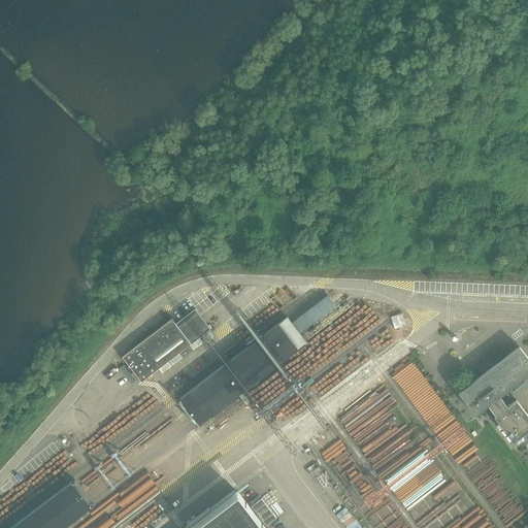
[(303,319),(314,333),(347,309),(336,295),(303,319)]
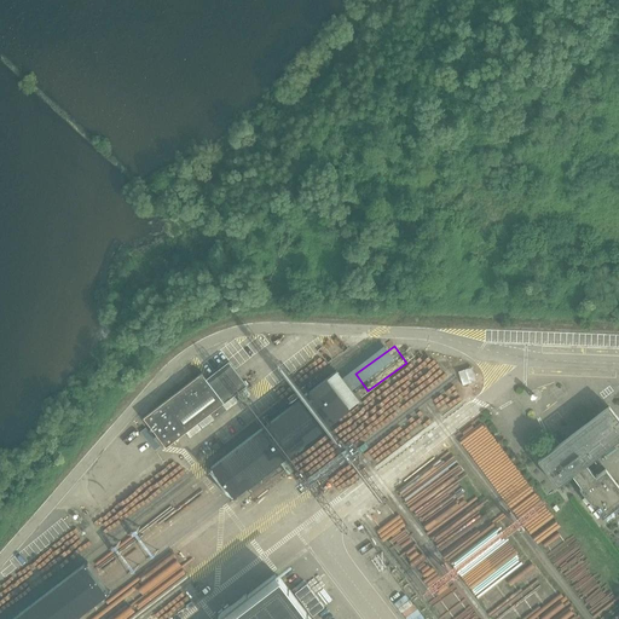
[(248,385),(230,362),(207,380),(202,374),(143,418),(166,447),(248,385)]
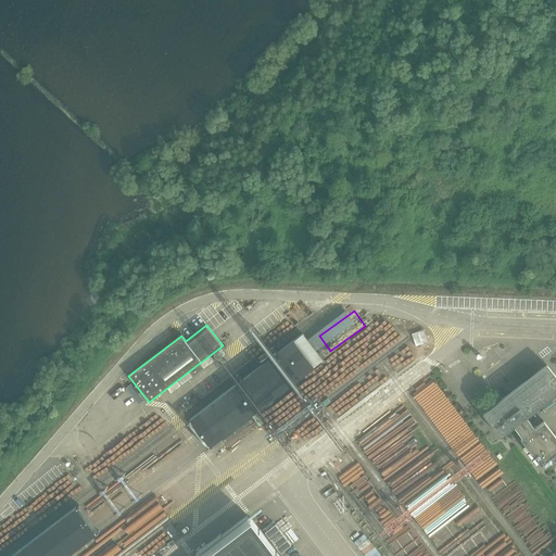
[(418,346),(434,342),(431,330),(414,335),(418,346)]
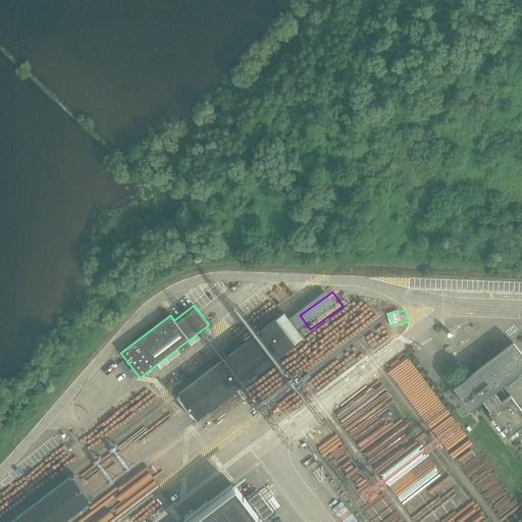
[(283,313),(175,396),(195,421),(303,338),(296,329),(284,314),(283,313)]
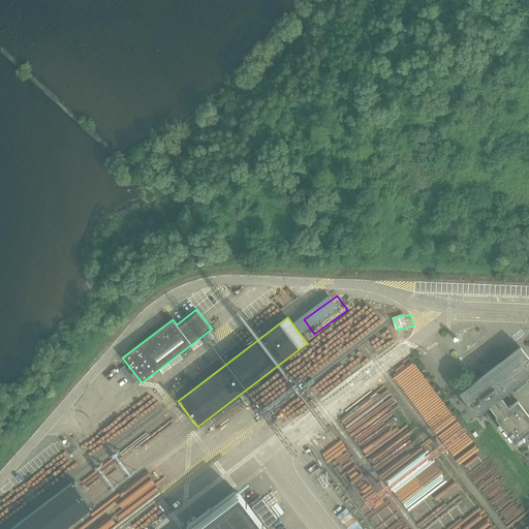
[(500,397),(506,392),(528,374),(528,359),(521,347),(460,394),(476,415),(489,405),(497,416),(496,417),(515,442),(528,430),(528,416),(518,401),(508,407),(500,397)]
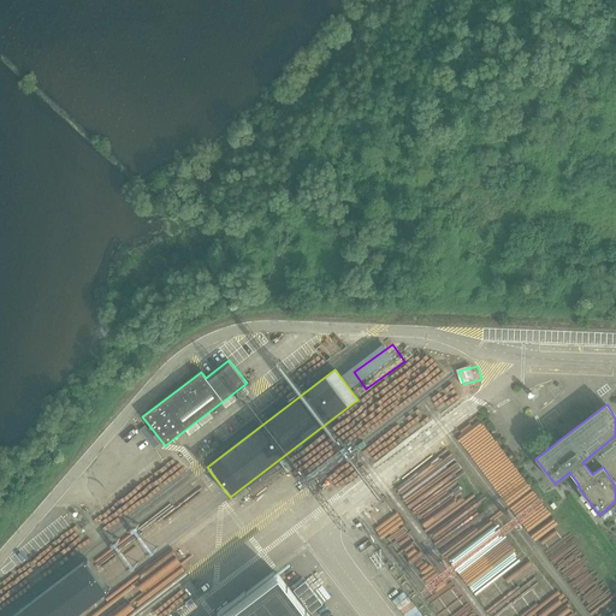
[(72,615),(110,588),(87,560),(11,615),(72,615)]
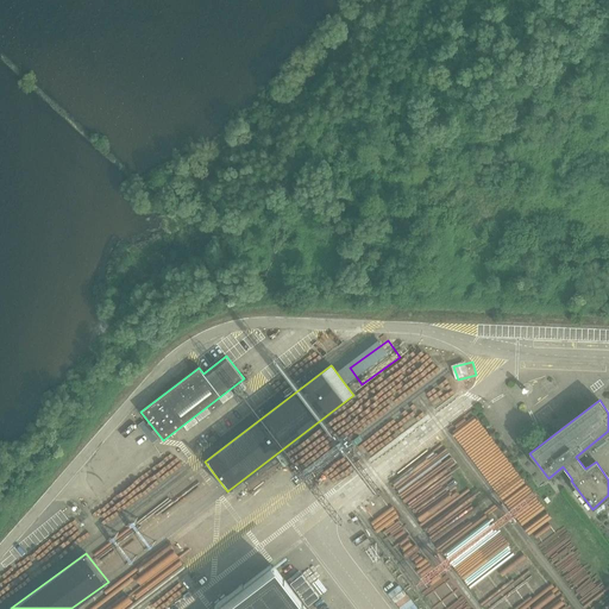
[(306,608),(270,563),(209,608),(306,608)]
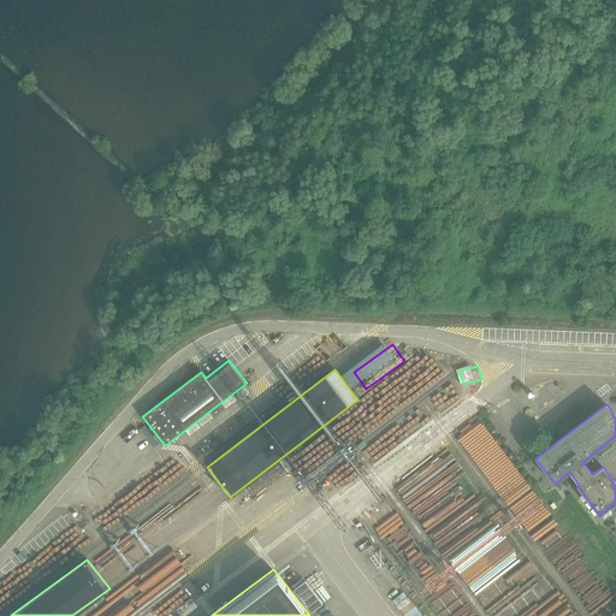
[(304,581),(294,590),(311,612),(323,604),(304,581)]
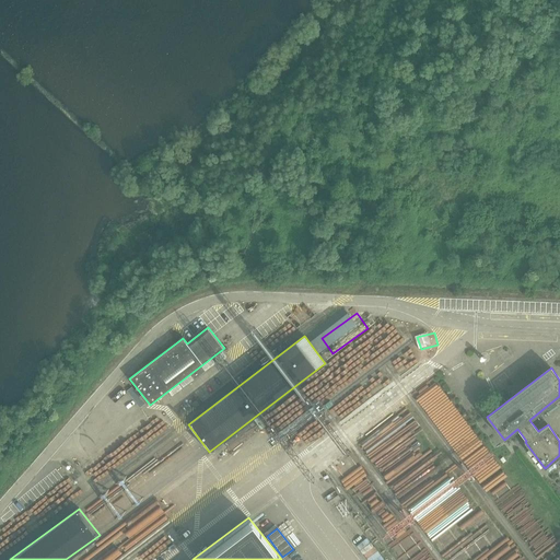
[(378,556),(372,549),(364,557),(368,559),(377,559),(389,549),(380,538),(373,545),(381,553),(378,556)]
